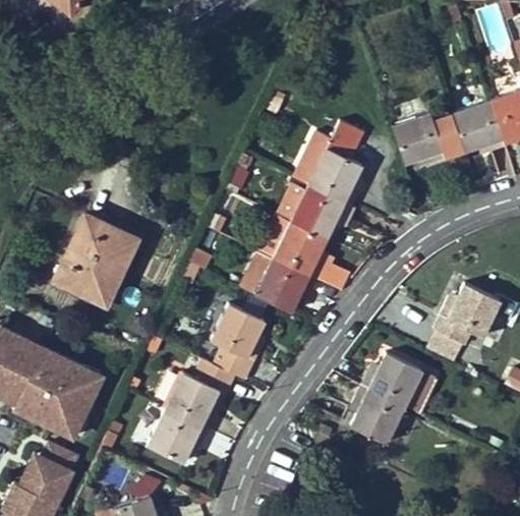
[(48,0),(70,16),(82,0),(48,0)]
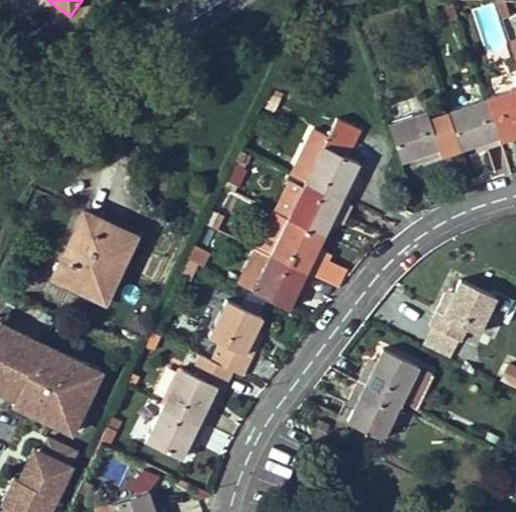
[(497,4),(503,23),(511,21),(506,4),(497,4)]
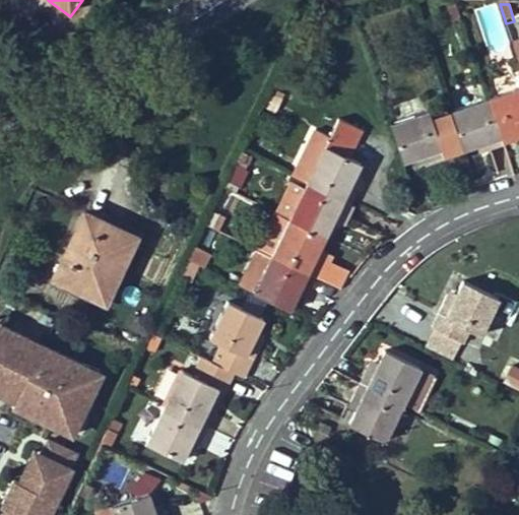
[(518,90),(490,103),(505,147),(518,141),(518,90)]
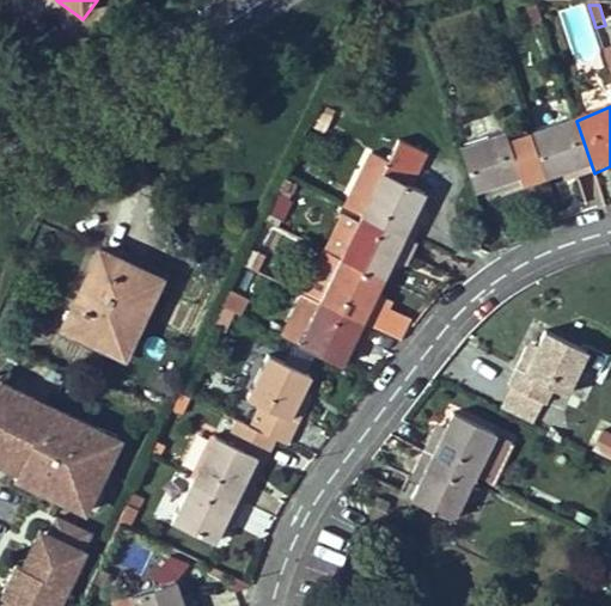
[(322,139),(329,122),(319,117),(311,133),(322,139)]
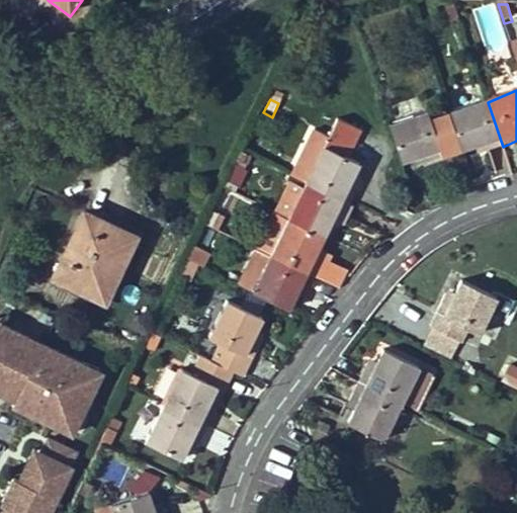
[(451,118),(462,153),(481,147),(483,154),(503,147),(488,102),(450,114),(451,118)]
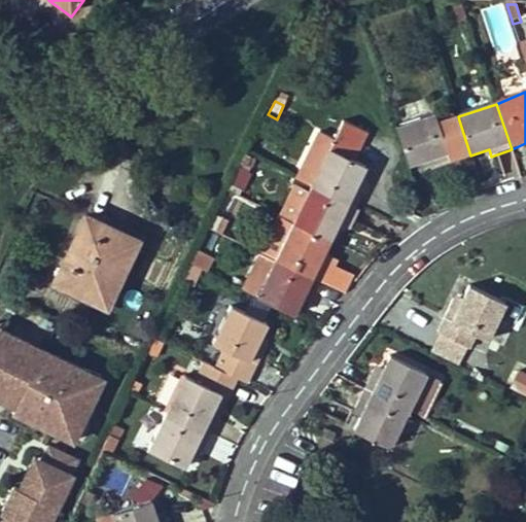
[(440,127),(435,115),(396,129),(410,167),(428,161),(431,168),(470,155),(459,120),(440,127)]
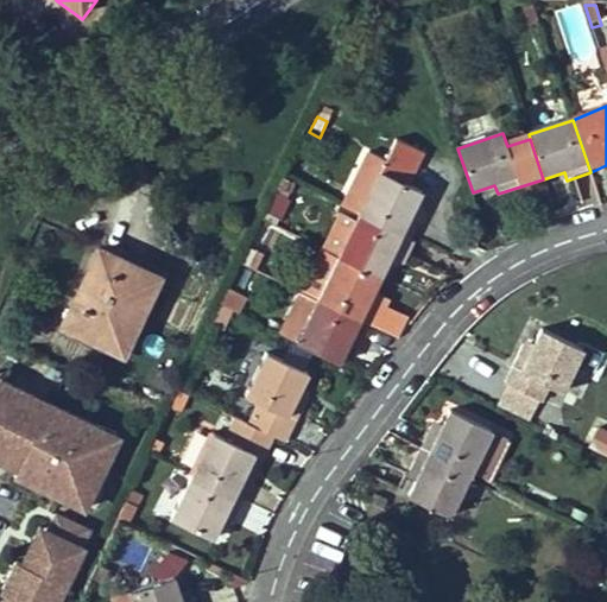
[(425,156),(398,143),(360,219),(411,242),(422,220),(412,216),(423,196),(409,189),(425,156)]
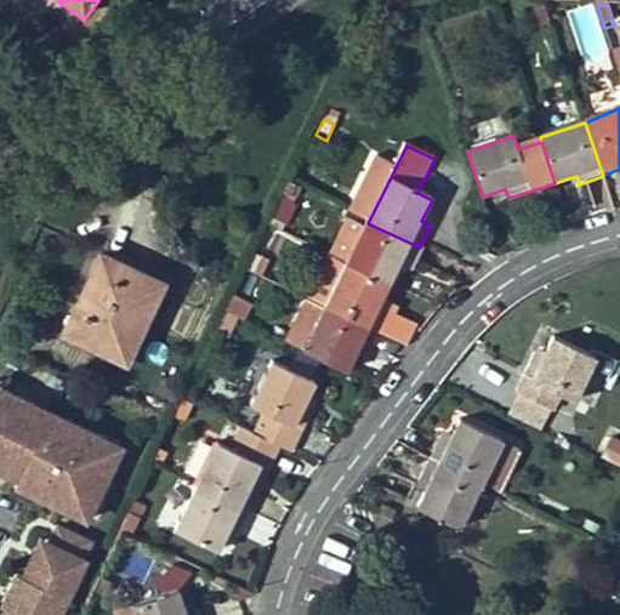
[(297,205),(303,193),(291,186),(285,199),(297,205)]
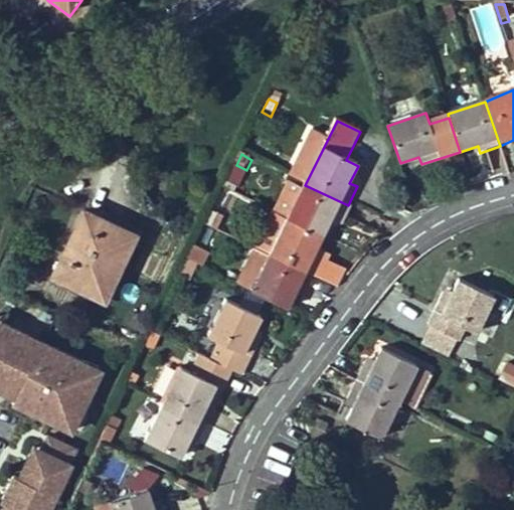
[(305,185),(292,178),(289,184),(302,191),(305,185)]
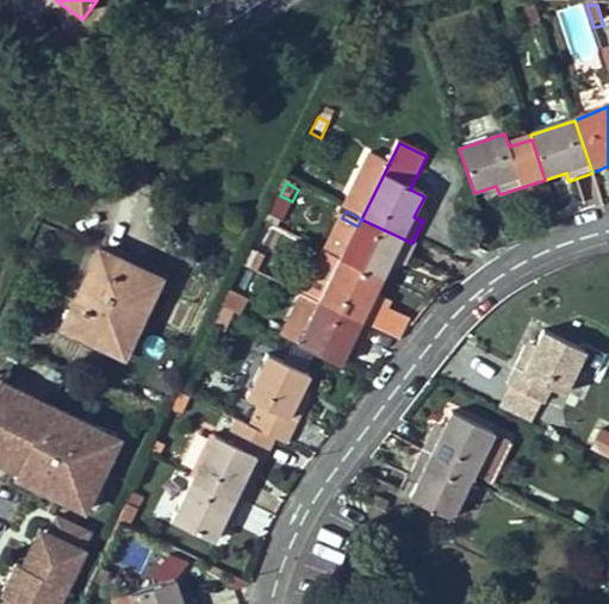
[(325,254),(383,282),(390,267),(393,261),(402,265),(412,243),(361,219),(358,226),(342,218),(325,254)]
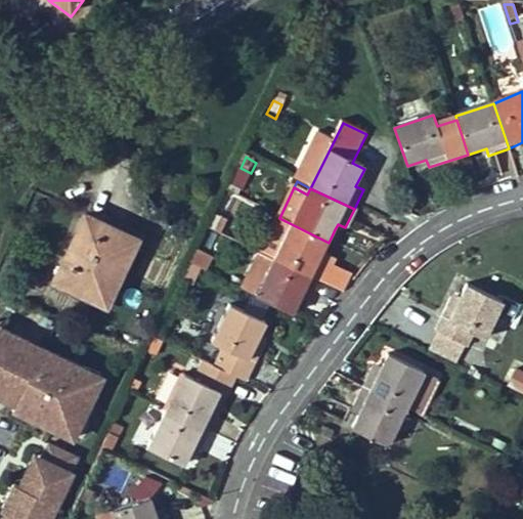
[(227,193),(238,199),(241,193),(230,188),(227,193)]
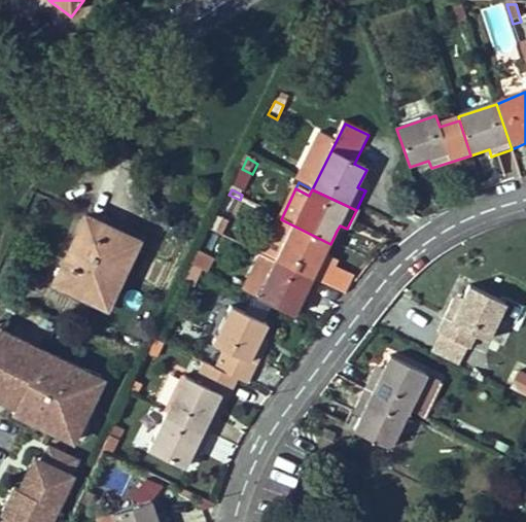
[(360,212),(356,210),(347,229),(351,231),(360,212)]
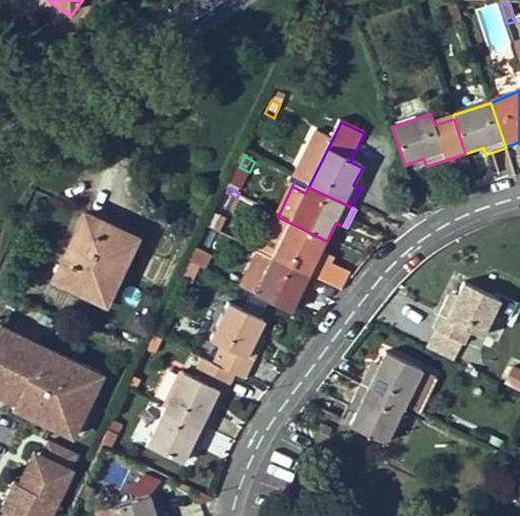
[(136,240),(85,217),(55,281),(97,301),(114,265),(123,269),(136,240)]
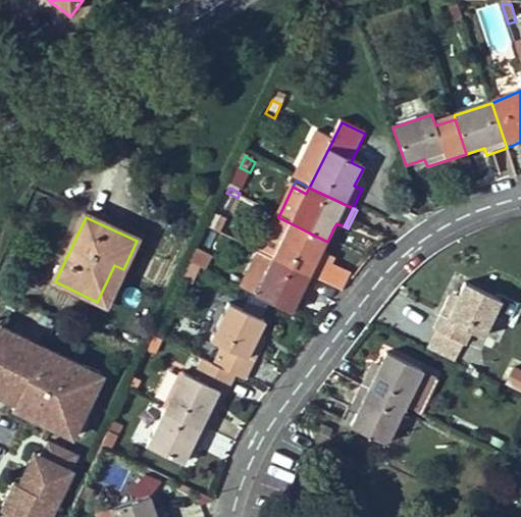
[(327,242),(278,217),(261,254),(274,260),(318,281),(326,262),(319,259),(327,242)]
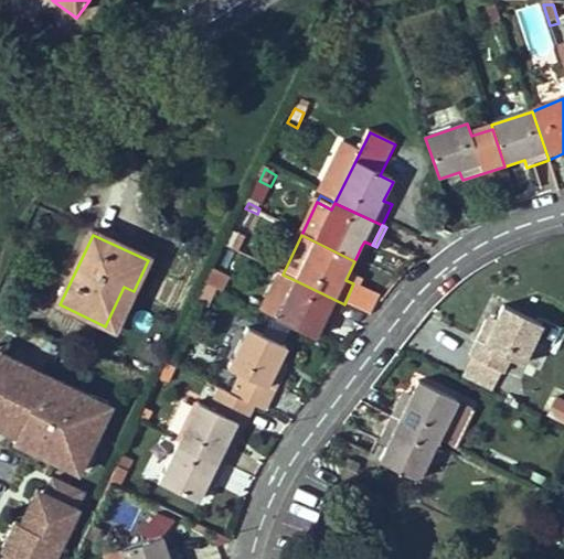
[(372,245),(364,242),(361,247),(370,250),(372,245)]
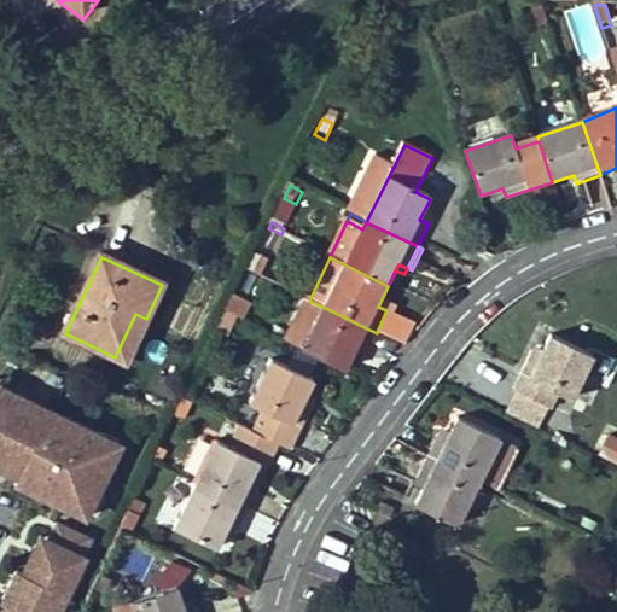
[(303,351),(325,308),(309,301),(308,299),(286,343),(303,351)]
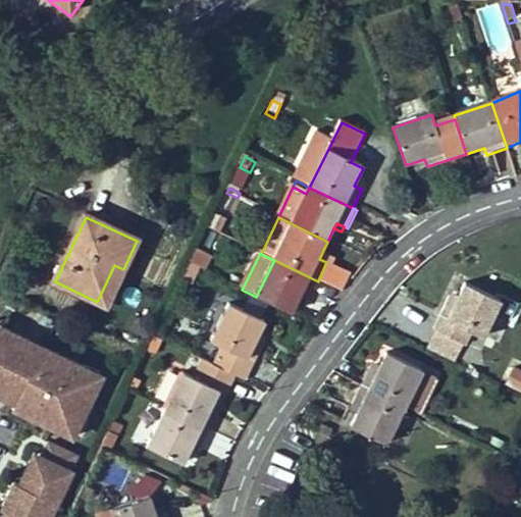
[(318,281),(274,260),(256,297),(293,314),(300,297),(308,300),(318,281)]
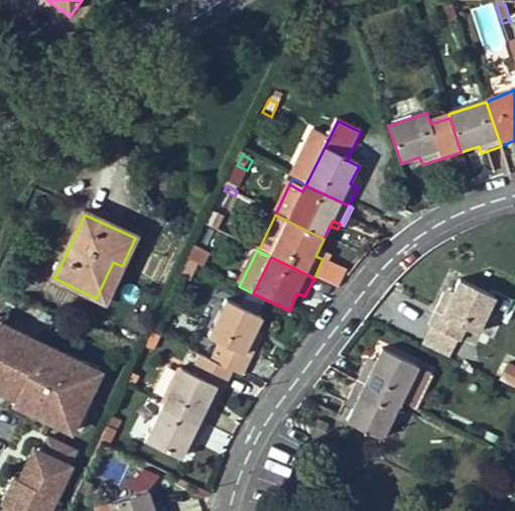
[(346,270),(323,259),(314,278),(337,289),(346,270)]
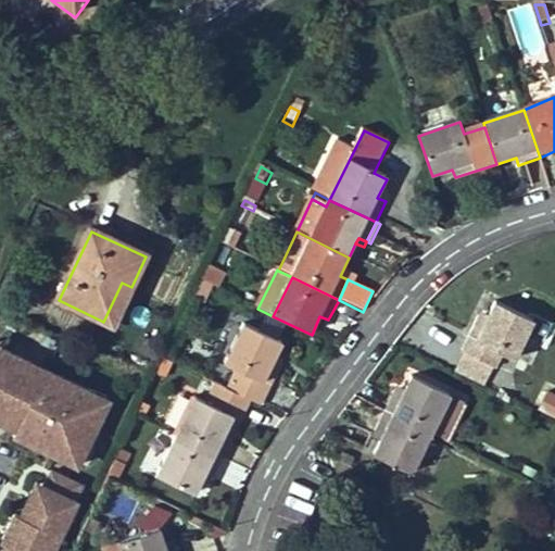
[(131,287),(122,283),(103,322),(113,326),(131,287)]
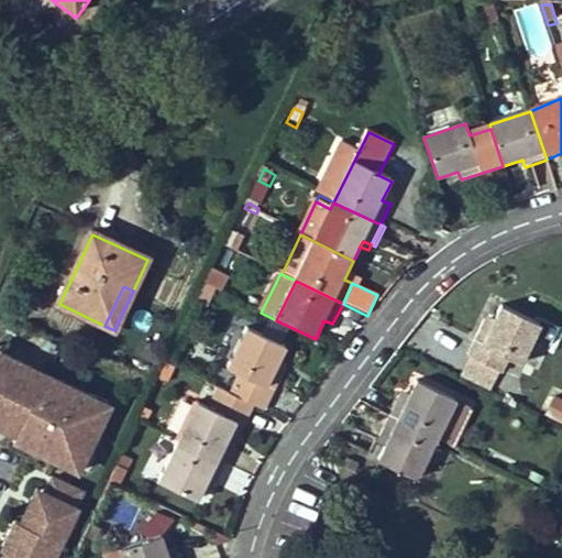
[(209,309),(217,292),(207,286),(198,305),(209,309)]
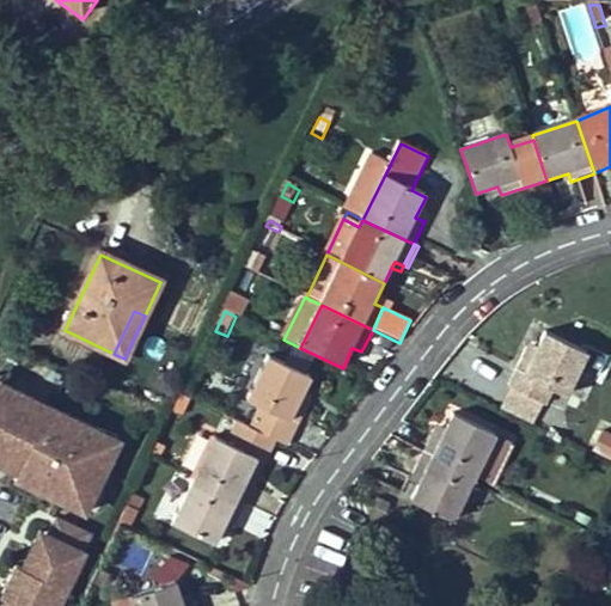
[(529,352),(508,390),(547,408),(554,392),(568,398),(588,356),(547,335),(536,355),(529,352)]
